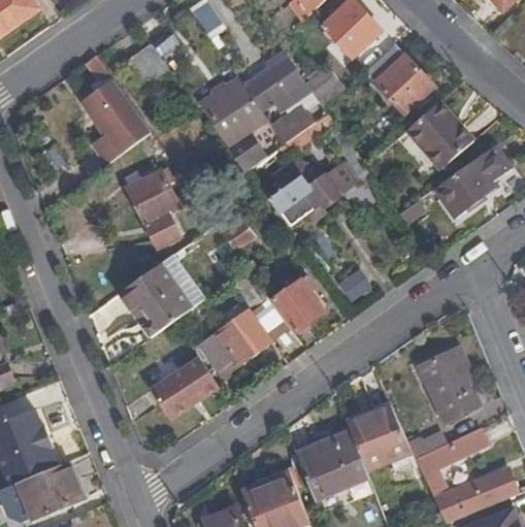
[(0,35),(38,8),(33,0),(0,0),(0,35)]
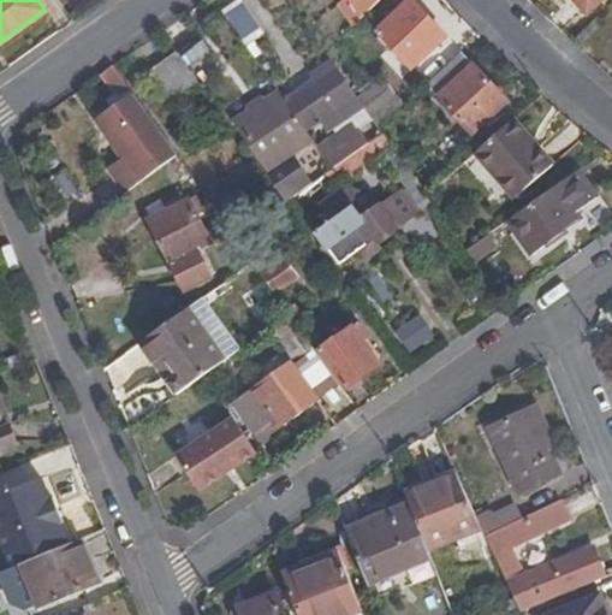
[(236,0),(224,9),(244,40),(262,27),(244,0),(236,0)]
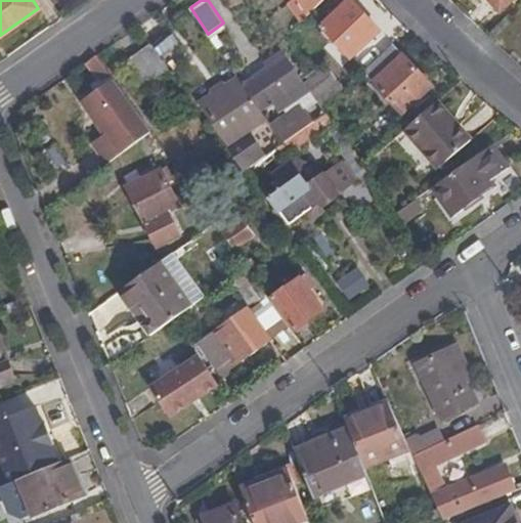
[(304,14),(294,0),(291,0),(286,4),(297,20),(304,14)]
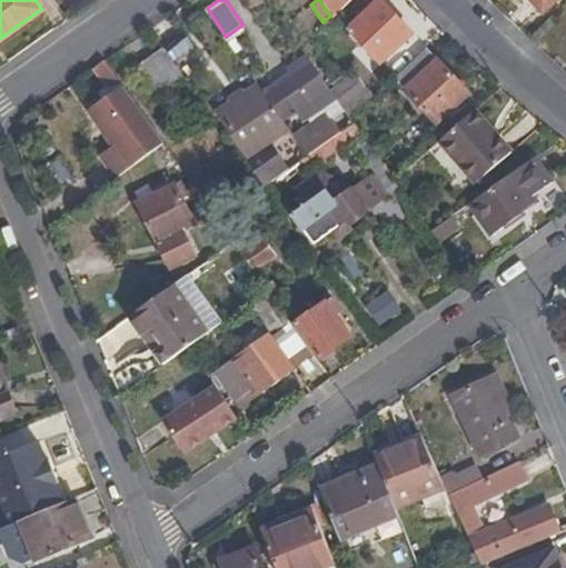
[(319,0),(330,16),(347,0),(319,0)]
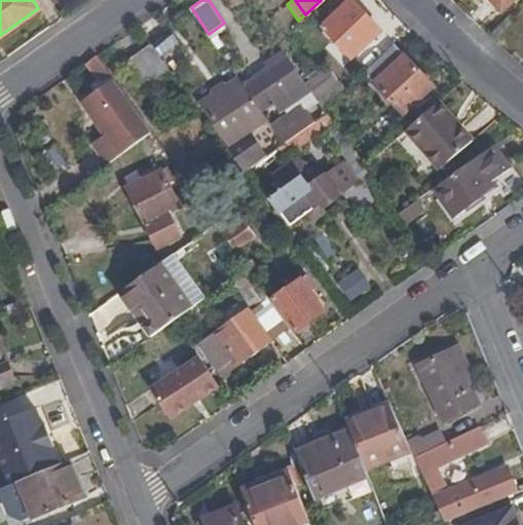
[(489,0),(500,12),(513,0),(489,0)]
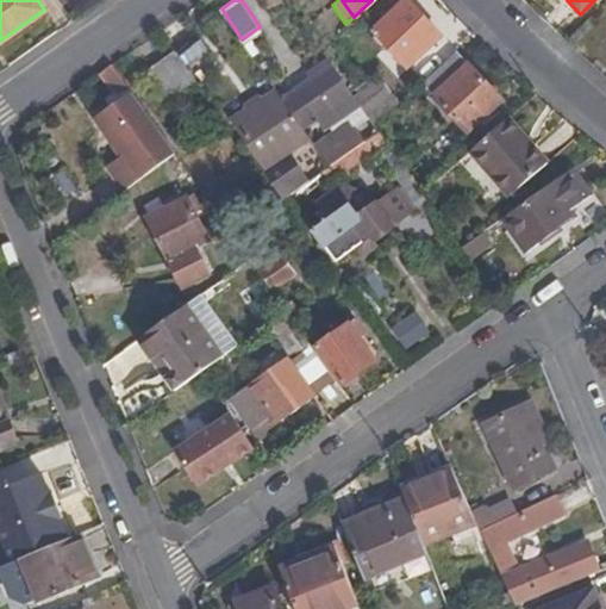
[(436,37),(403,2),(374,28),(408,64),(436,37)]
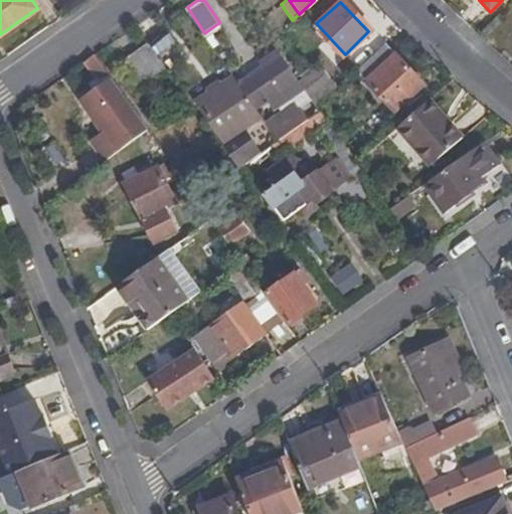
[(149,46),(166,70),(186,56),(168,31),(149,46)]
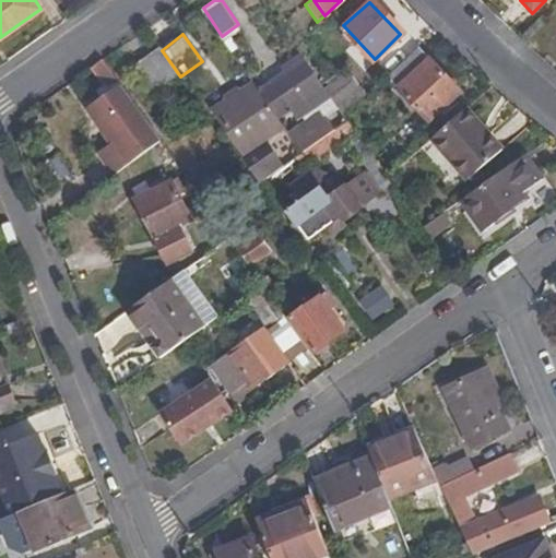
[(156,93),(180,76),(162,50),(160,47),(137,63),(156,93)]
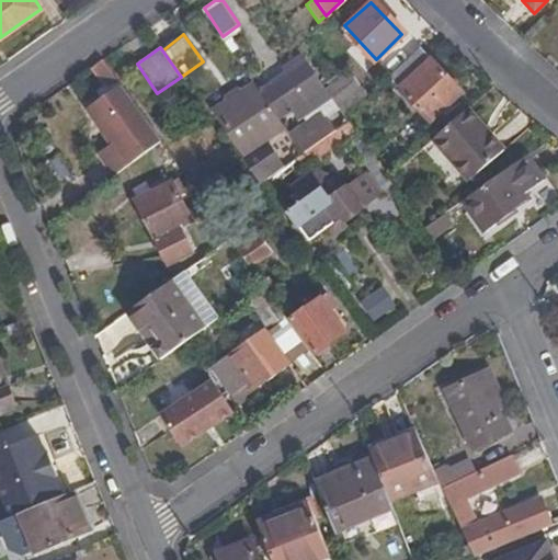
[(462,93),(418,47),(387,73),(431,122),(462,93)]
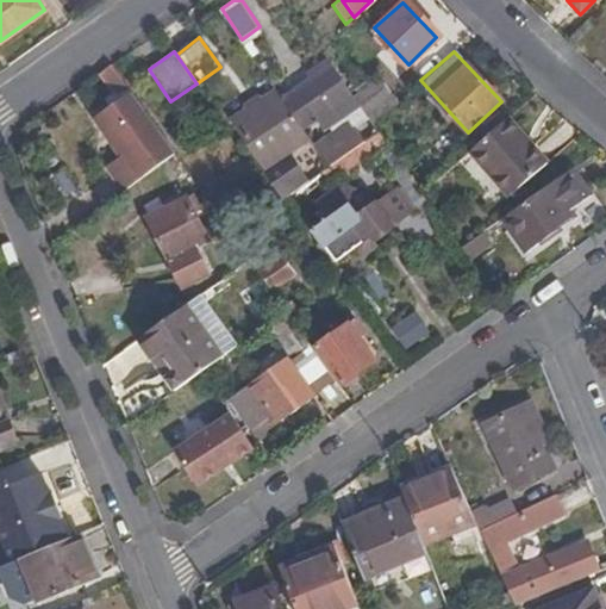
[(314,80),(282,101),(303,129),(318,118),(324,126),(358,105),(353,97),(328,61),(311,74),(314,80)]
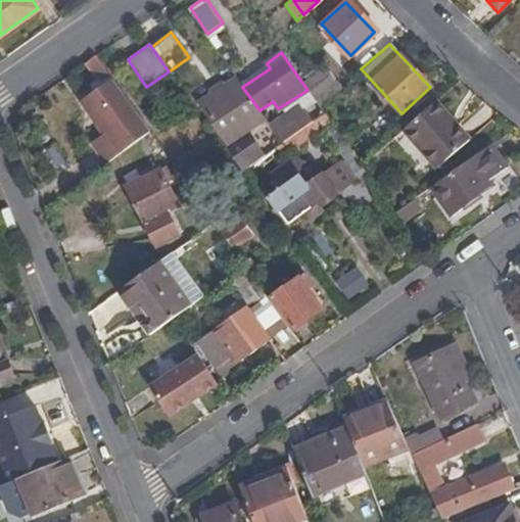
[(95,57),(87,63),(101,84),(110,79),(95,57)]
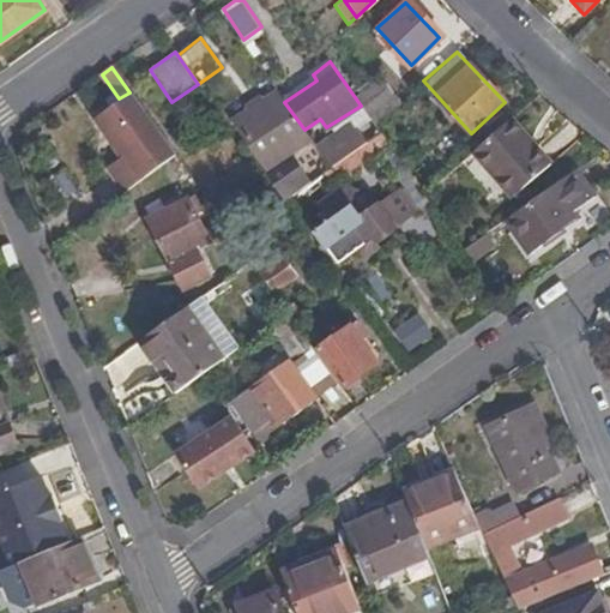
[(367,114),(374,125),(399,102),(381,78),(355,97),(361,106),(367,114)]
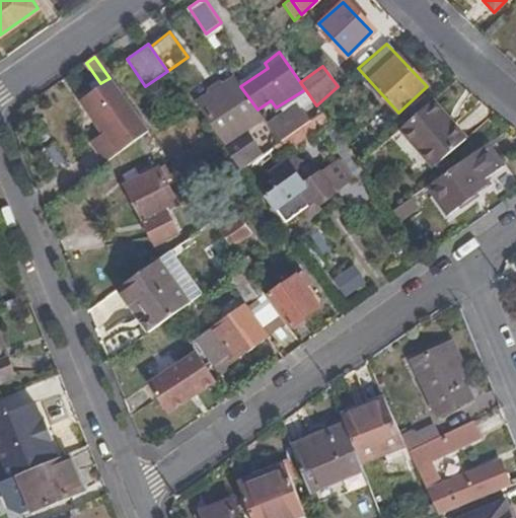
[(96,139),(101,147),(139,120),(112,81),(84,100),(106,132),(96,139)]
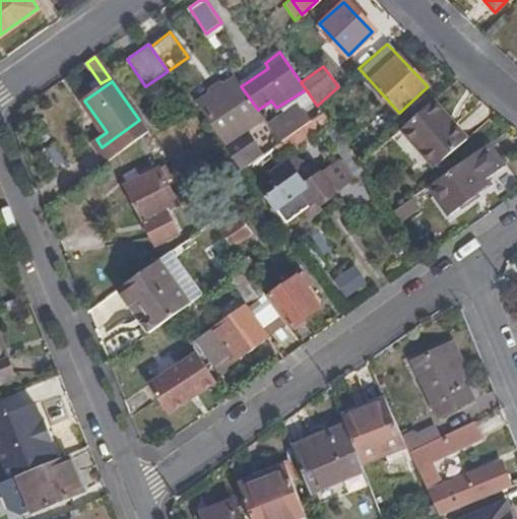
[(227,144),(259,123),(232,81),(200,102),(227,144)]
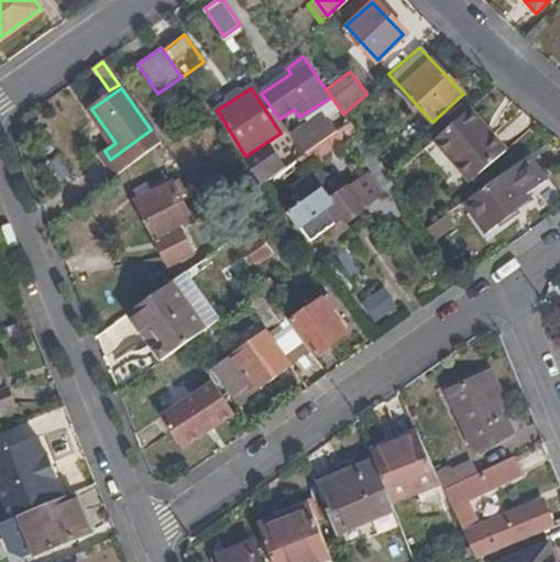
[(322,141),(349,122),(343,114),(337,105),(319,116),(311,124),(322,141)]
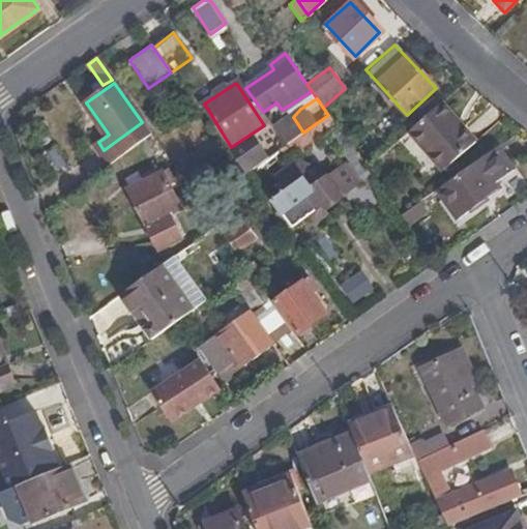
[(475,143),(440,104),(408,133),(443,171),(475,143)]
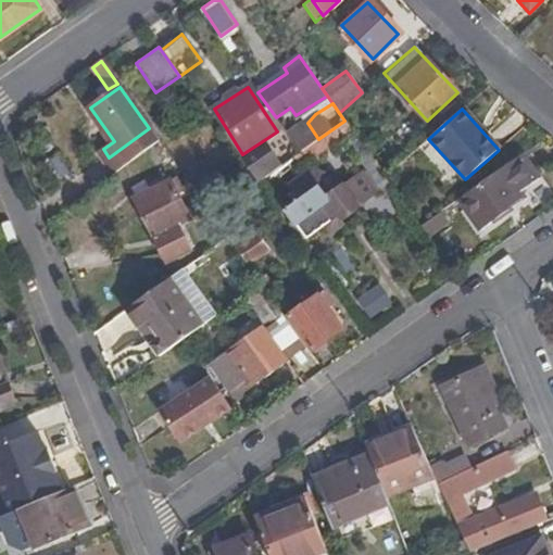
[(384,193),(392,187),(386,177),(344,121),(318,139),(301,152),(291,159),(298,166),(342,136),(384,193)]
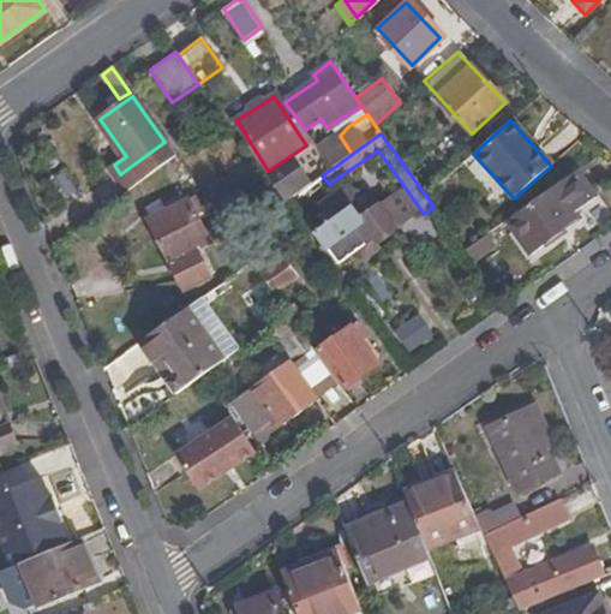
[(120,174),(130,190),(175,156),(165,142),(120,174)]
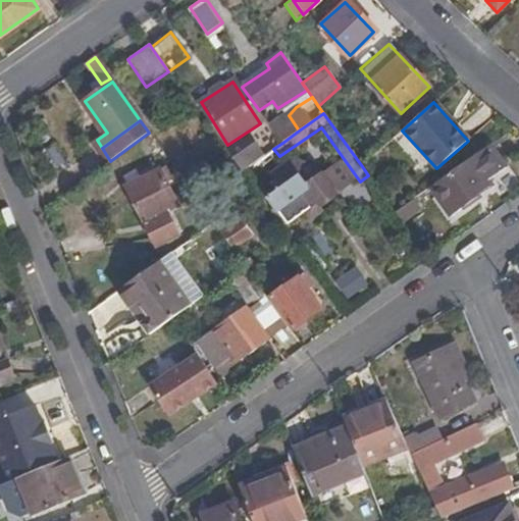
[(234,155),(267,134),(260,123),(227,145),(234,155)]
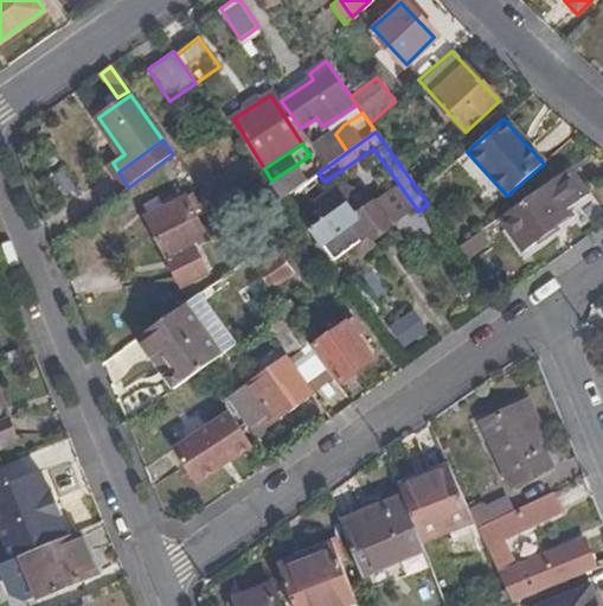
[(318,167),(310,155),(271,180),(280,192),(318,167)]
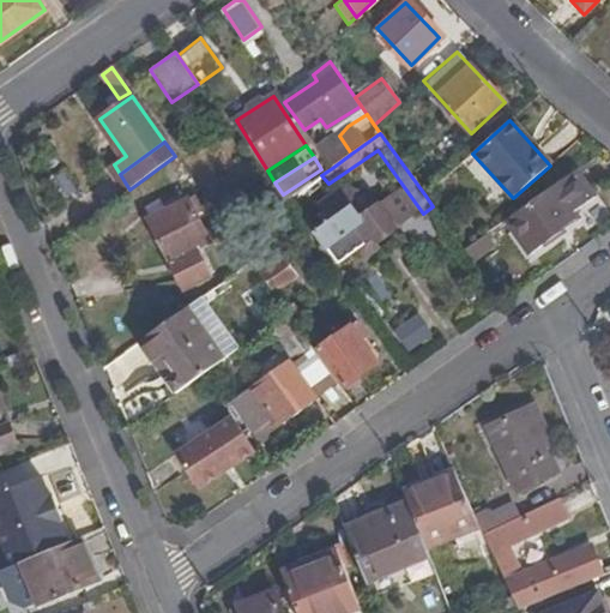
[(593,197),(575,169),(505,220),(529,254),(556,235),(550,226),(573,210),(593,197)]
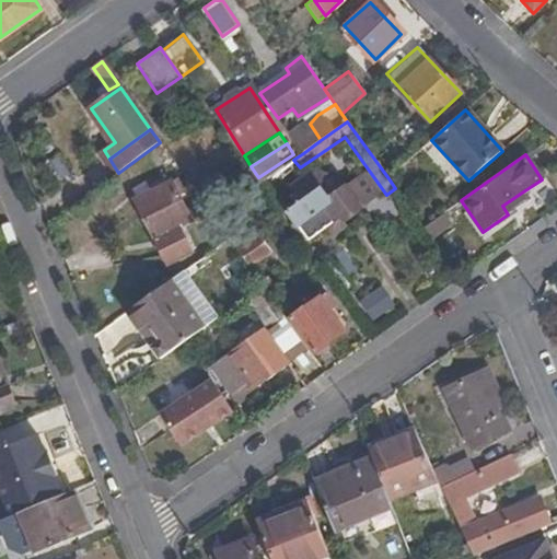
[(360,208),(345,186),(328,199),(310,174),(292,186),(304,201),(289,212),(309,240),(339,217),(343,221),(360,208)]
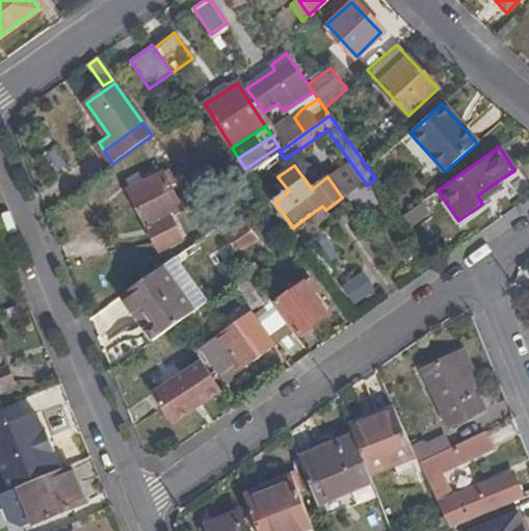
[(181,210),(163,175),(131,191),(160,249),(180,240),(168,216),(181,210)]
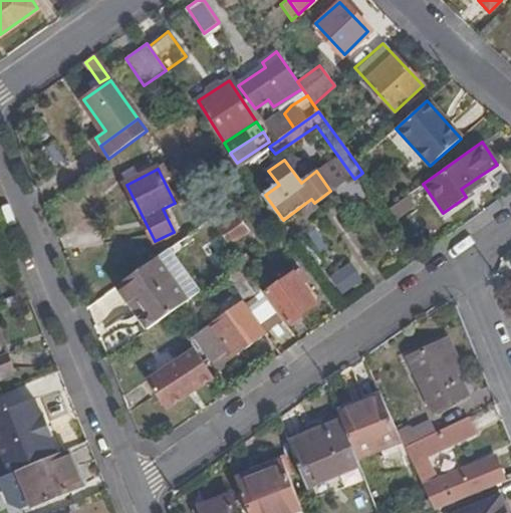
[(485,184),(480,176),(461,189),(466,197),(485,184)]
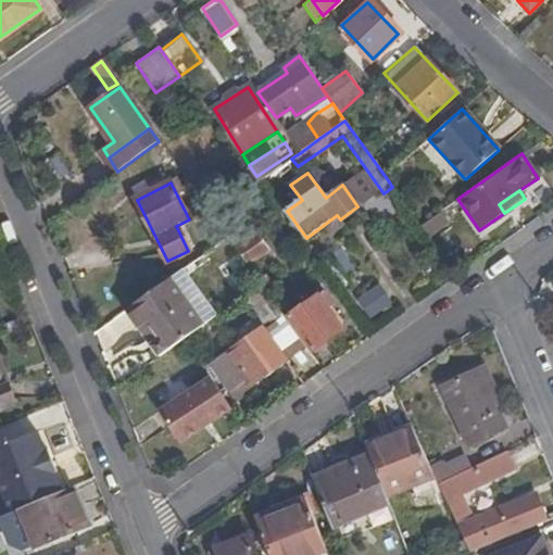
[(434,231),(444,224),(439,214),(428,223),(434,231)]
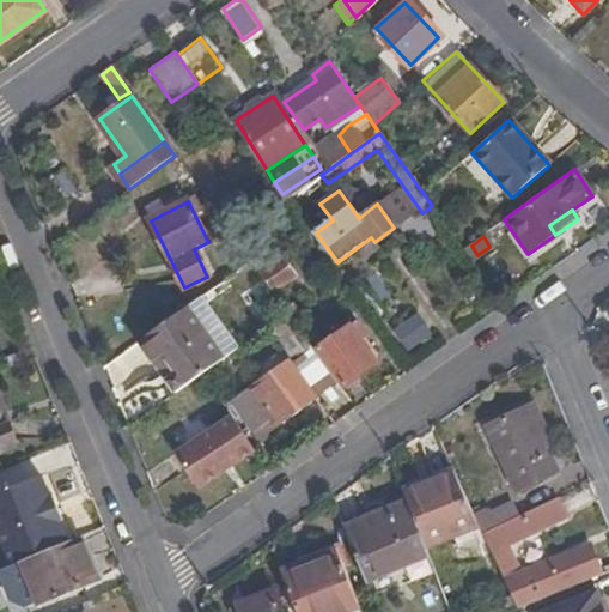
[(257,256),(250,262),(270,291),(293,276),(273,247),(267,252),(272,259),(263,265),(257,256)]
